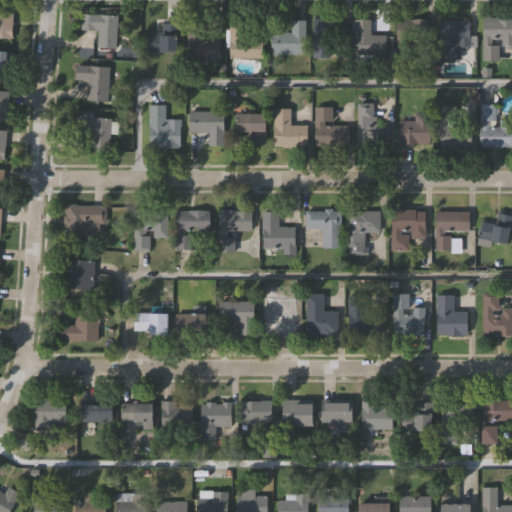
[(0,39),(0,12),(12,12),(12,39),(0,39)]
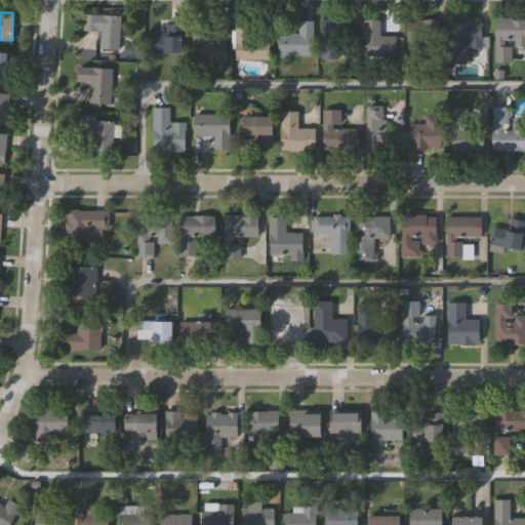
[(98,49),(99,31),(84,31),(85,14),(119,15),(118,49),(98,49)]
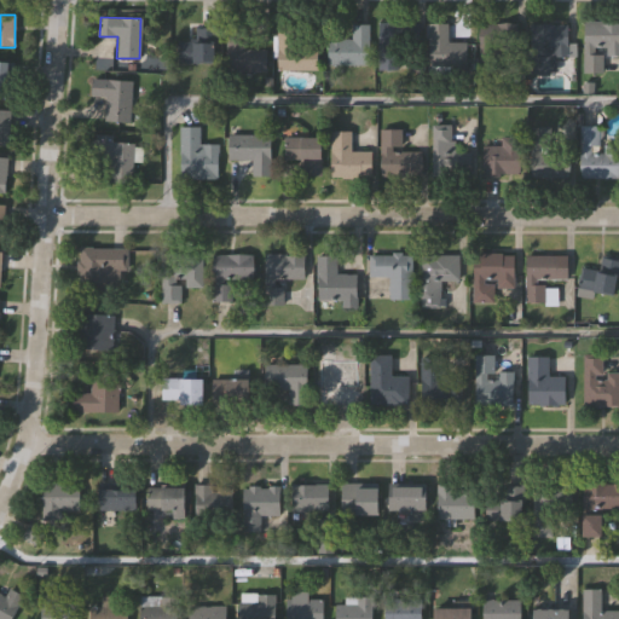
[(377,22),(415,22),(415,69),(377,69),(377,22)]
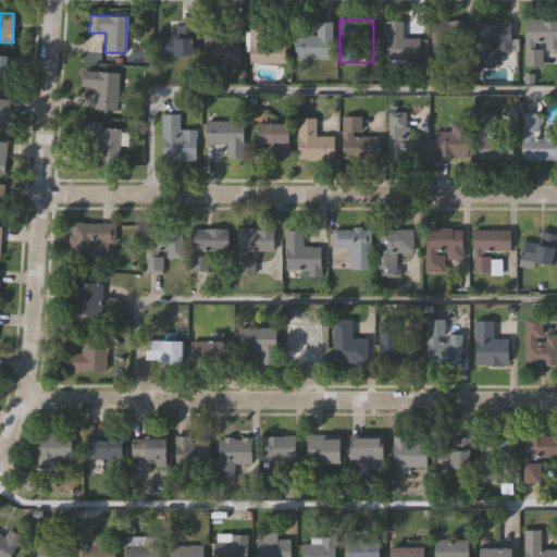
[(524,65),(524,20),(556,20),(556,50),(541,50),(541,65),(524,65)]
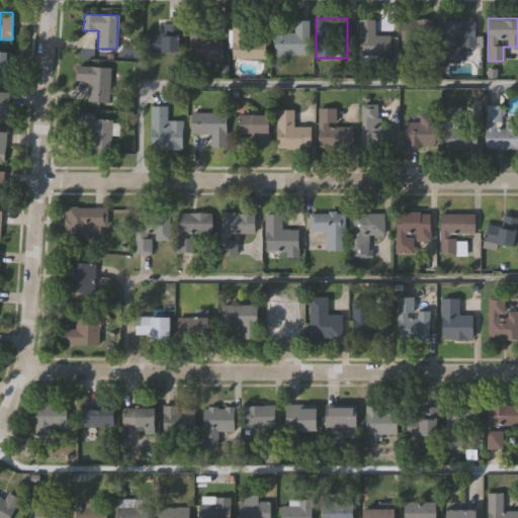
[(231,19),(252,19),(252,34),(265,34),(265,59),(231,59),(231,19)]
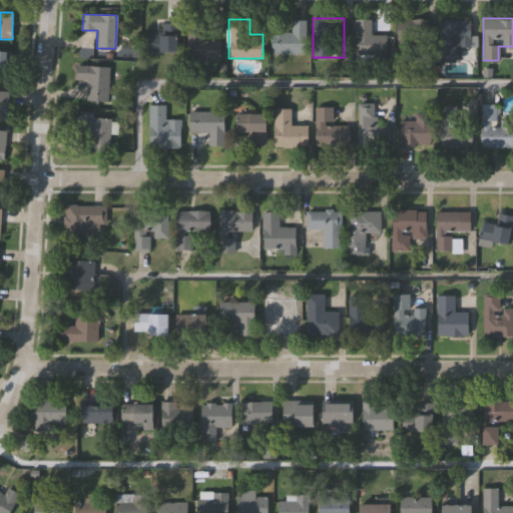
[(371,19),(371,35),(386,35),(386,60),(355,60),(355,19),(371,19)]
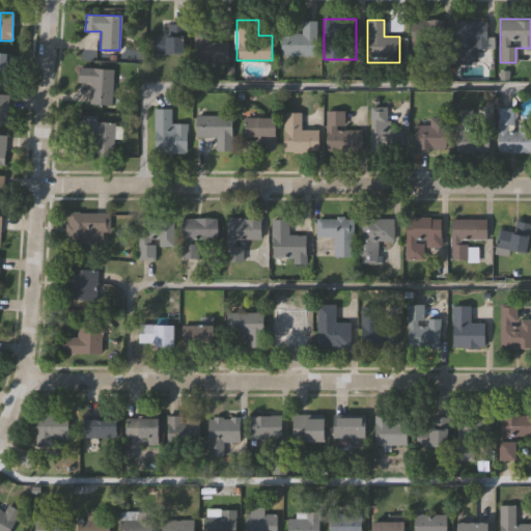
[(429,65),(410,65),(410,20),(444,20),(444,40),(429,40),(429,65)]
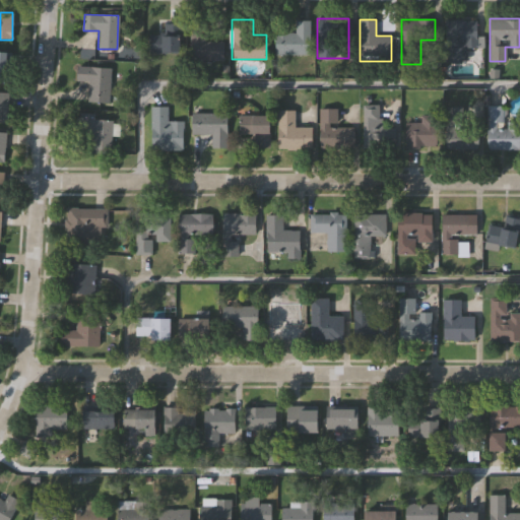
[(444,61),(445,19),(475,20),(475,48),(460,48),(460,61),(444,61)]
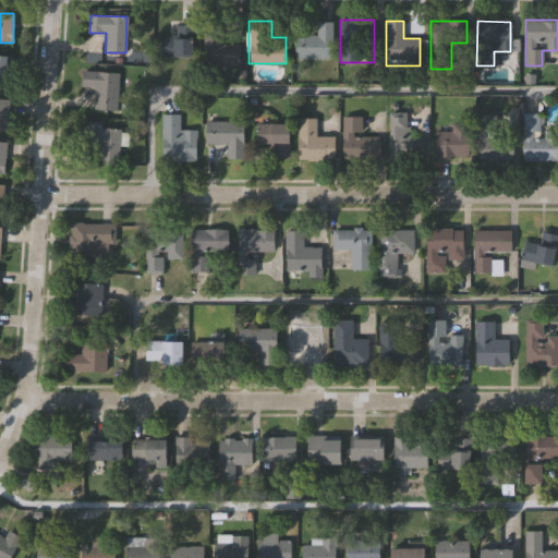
[(296,35),(316,35),(316,22),(331,22),(331,58),(296,58),(296,35)]
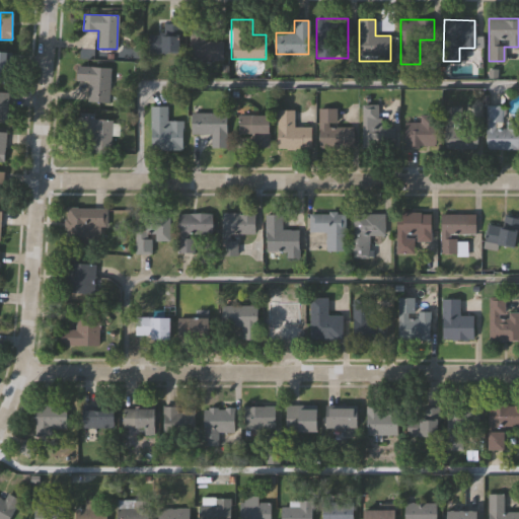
[(179,23),(179,53),(148,53),(148,33),(162,33),(162,23),(179,23)]
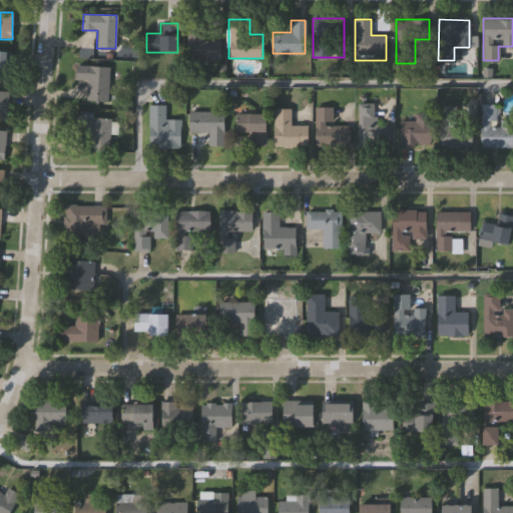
[(220,60),(185,60),(185,23),(202,23),(202,39),(220,39),(220,60)]
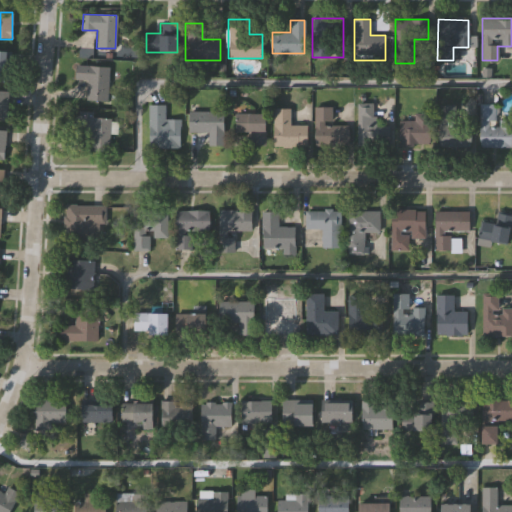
[(0,51),(10,51),(10,81),(0,81),(0,51)]
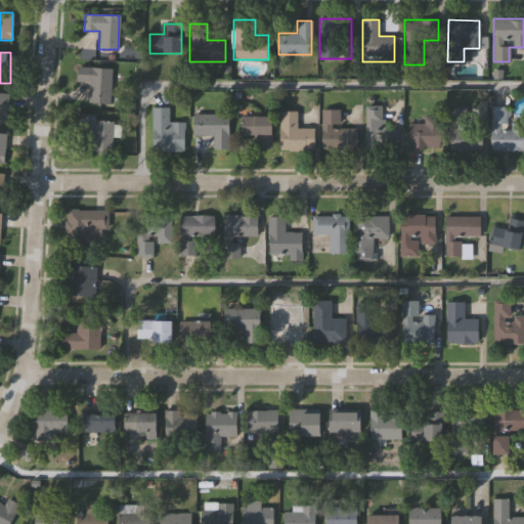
[(110,103),(88,102),(89,82),(77,82),(78,67),(111,69),(110,103)]
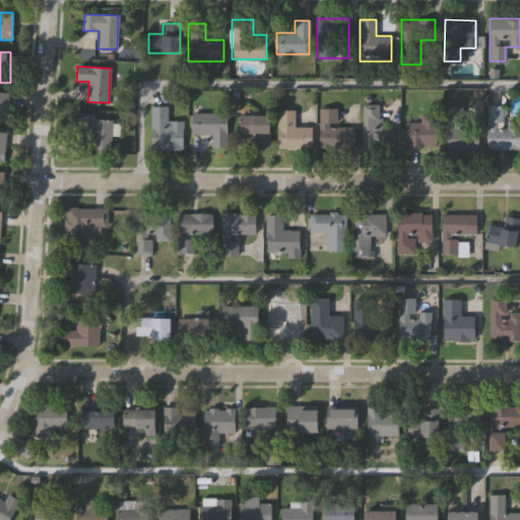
[(9,93),(0,93),(0,123),(8,124),(9,93)]
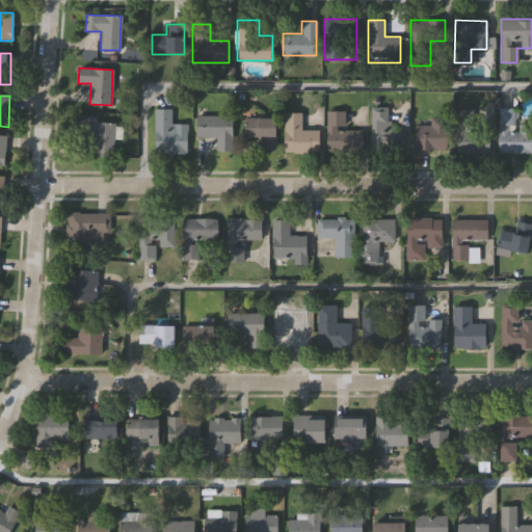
[(370,151),(371,107),(388,108),(387,121),(396,121),(395,151),(370,151)]
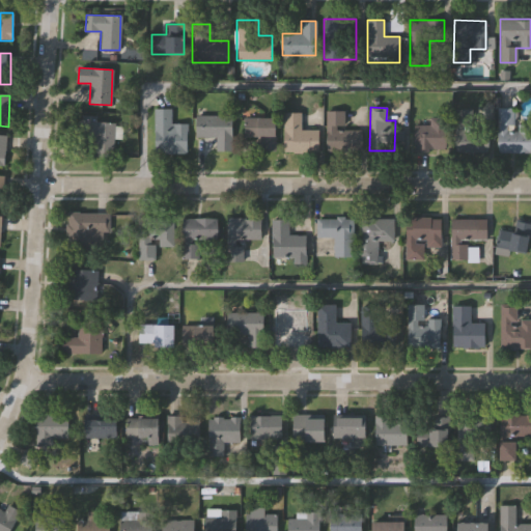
[(530,154),(497,152),(497,108),(514,108),(514,123),(530,124),(530,154)]
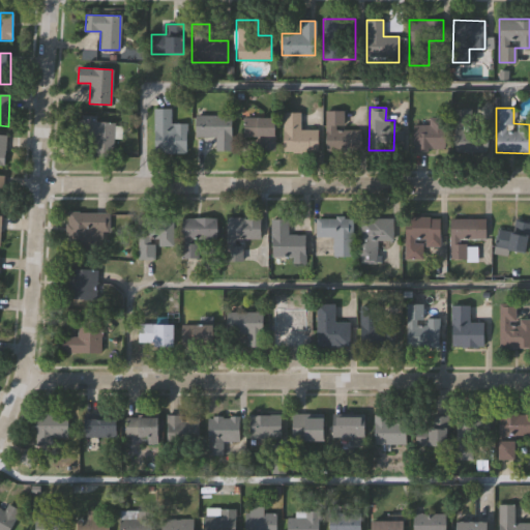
[(153,109),(170,109),(170,123),(185,123),(185,153),(153,153),(153,109)]
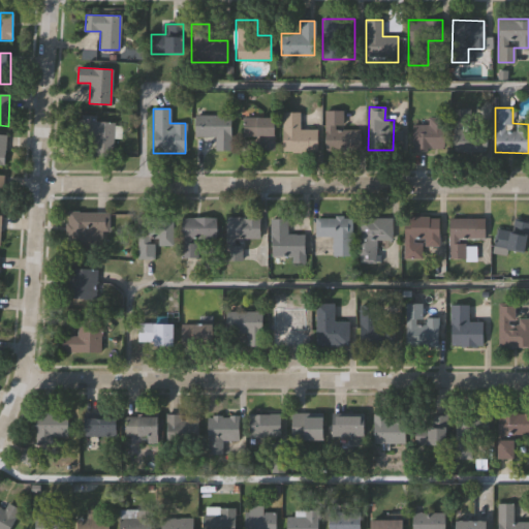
[(453,109),(487,109),(486,151),(452,151),(453,109)]
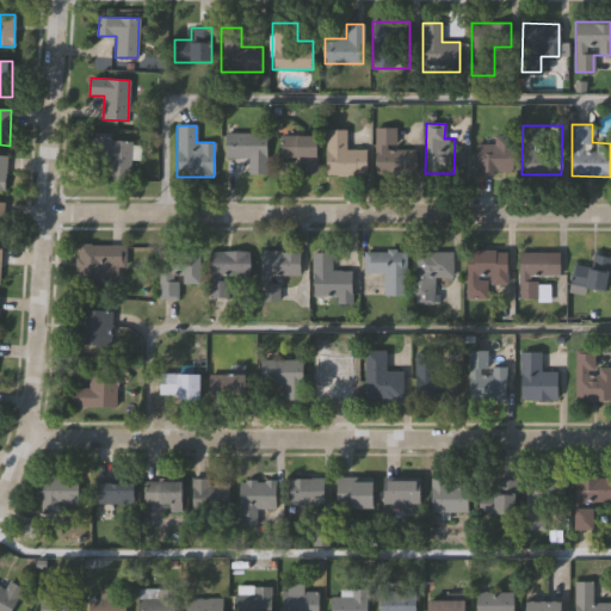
[(417,174),(376,174),(376,128),(395,128),(395,149),(417,149),(417,174)]
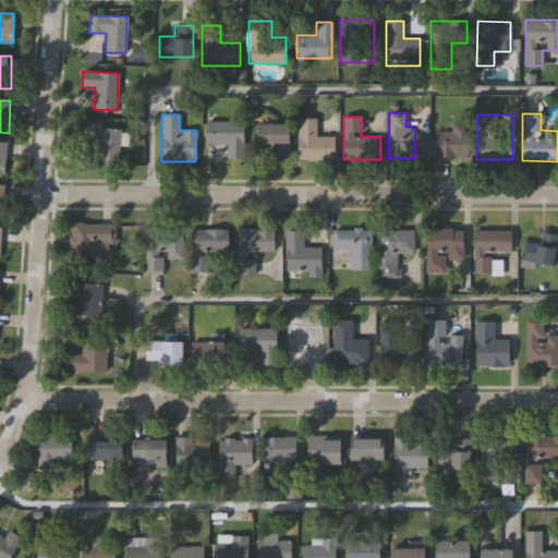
[(298,160),(298,119),(315,119),(315,136),(334,136),(334,160),(298,160)]
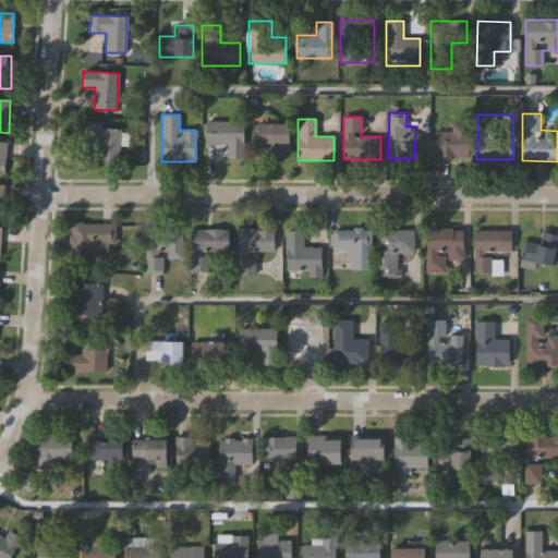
[(205,144),(205,122),(243,122),(243,159),(226,159),(226,144),(205,144)]
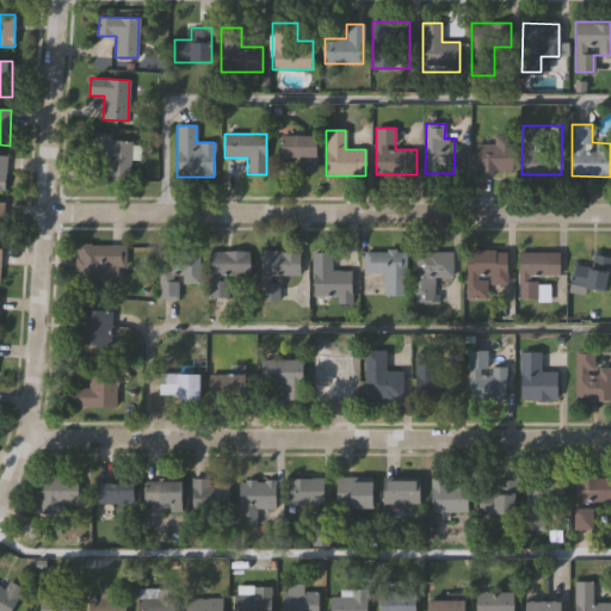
[(475,174),(475,144),(493,144),(493,135),(512,135),(512,174),(475,174)]
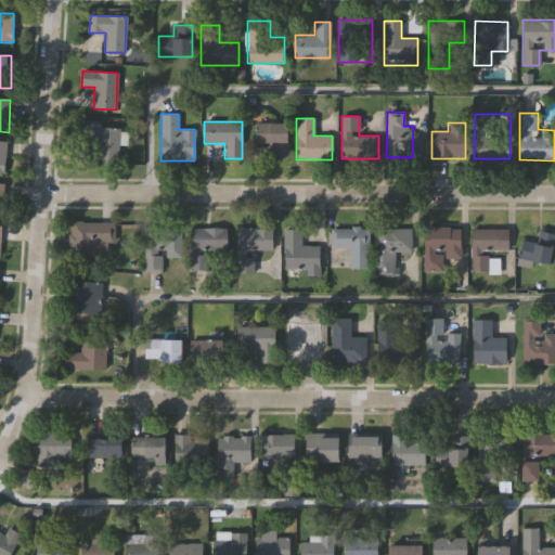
[(287,124),(287,156),(270,156),(270,145),(255,145),(255,124),(287,124)]
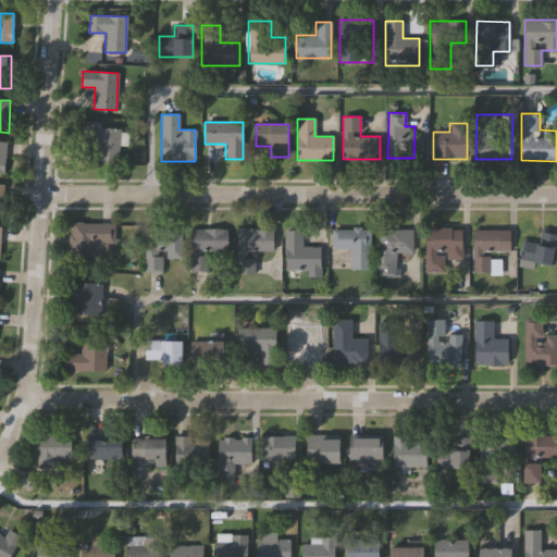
[(120,128),(120,164),(96,164),(96,128),(120,128)]
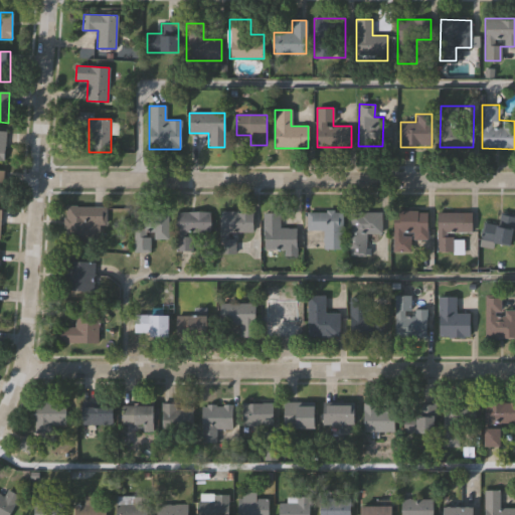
[(65,242),(65,206),(105,206),(105,228),(94,228),(94,242),(65,242)]
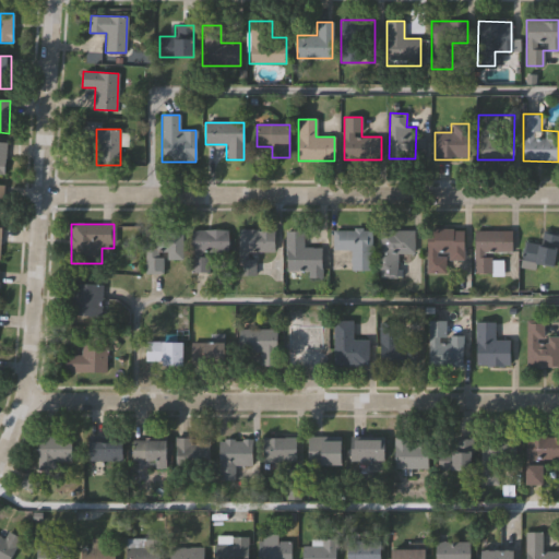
[(521,259),(525,241),(540,245),(545,227),(558,230),(558,245),(554,268),(521,259)]
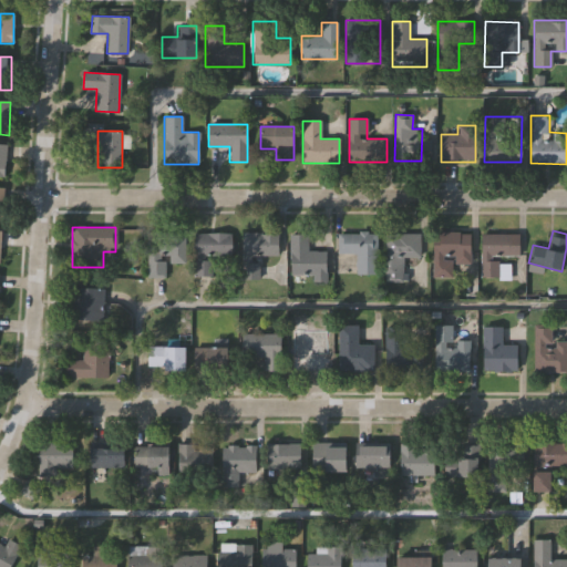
[(184,232),(184,264),(165,264),(165,278),(146,278),(146,232),(184,232)]
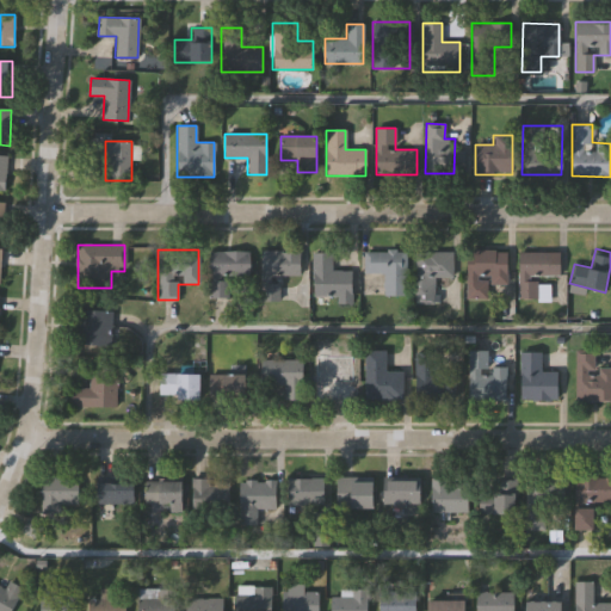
[(487,298),(466,298),(467,250),(507,250),(506,284),(487,283),(487,298)]
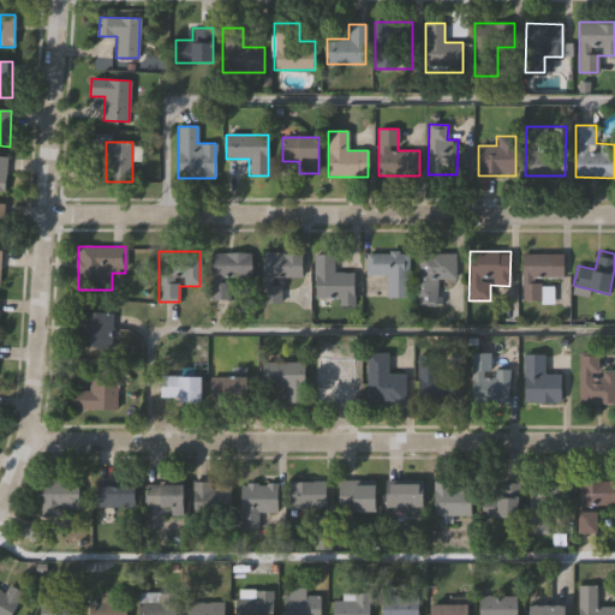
[(230,299),(209,299),(209,252),(249,252),(249,278),(230,278),(230,299)]
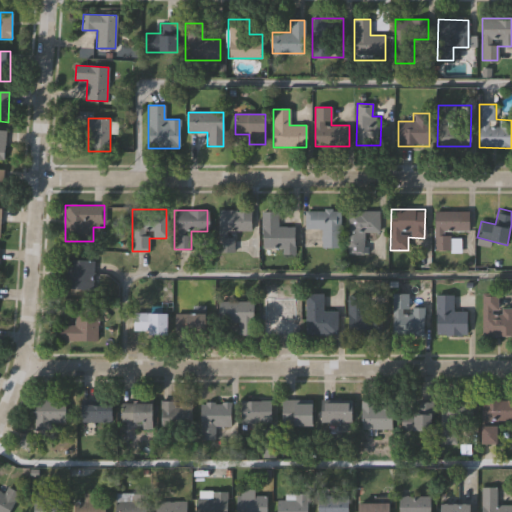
[(223,231),(222,211),(251,210),(251,231),(223,231)]
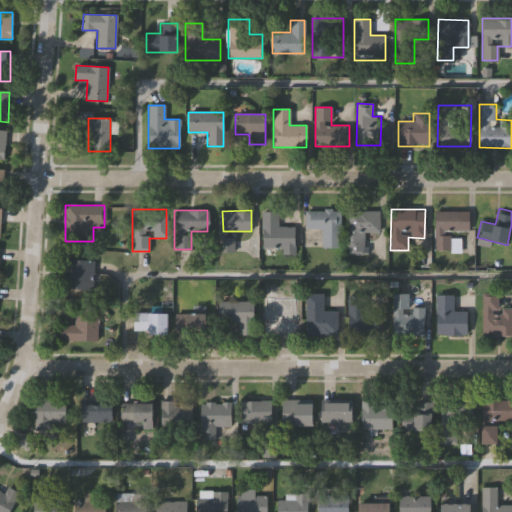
[(321,247),(321,228),(305,228),(305,210),(340,210),(340,247),(321,247)]
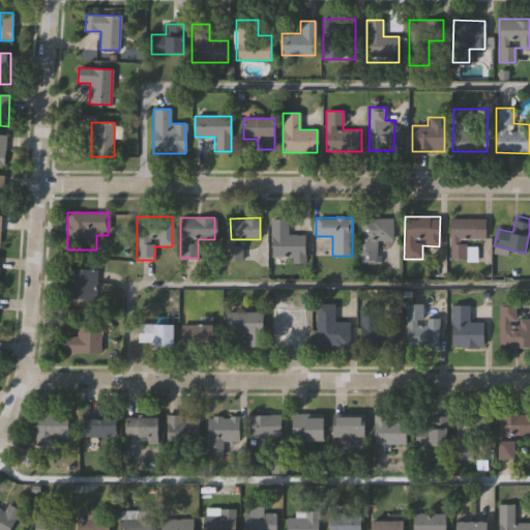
[(449,261),(449,217),(484,217),(484,239),(466,239),(466,246),(475,246),(475,261),(449,261)]
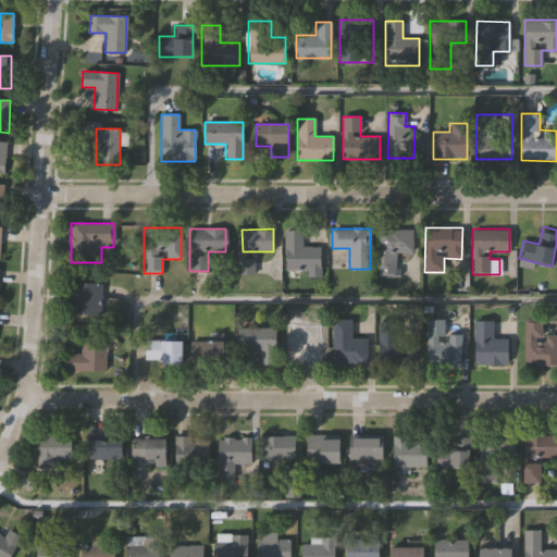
[(320,247),(319,271),(286,270),(288,230),(302,230),(301,246),(320,247)]
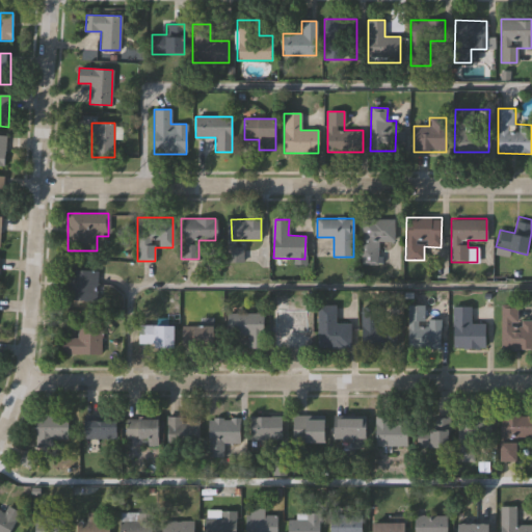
[(393,259),(363,259),(364,219),(393,220),(393,259)]
